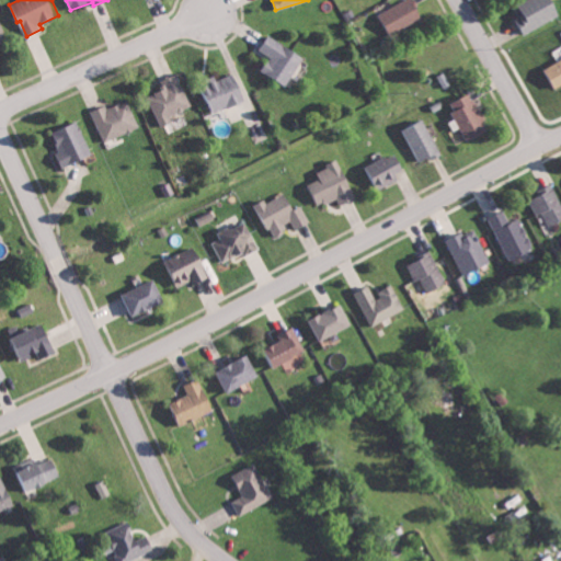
[(403,0),(381,12),(393,34),(425,15),(416,0),(403,0)]
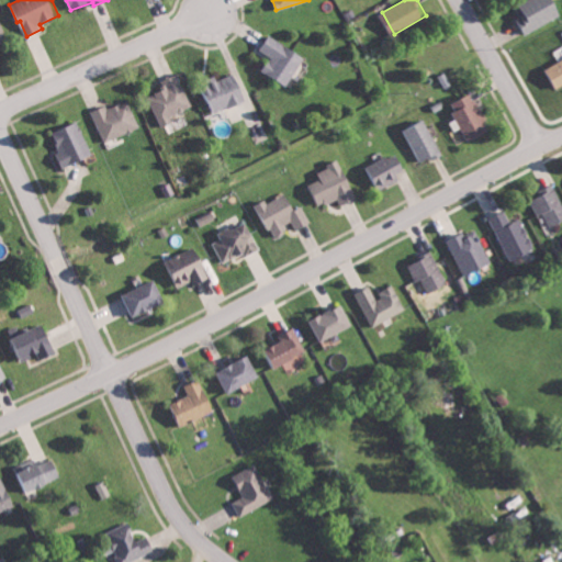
[(525,33),(561,14),(561,12),(555,0),(525,0),(518,3),(524,17),(518,19),(525,33)]
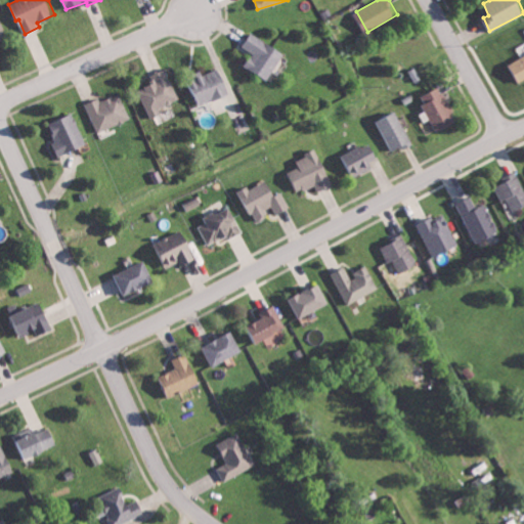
[(0,40),(8,38),(0,12),(0,40)]
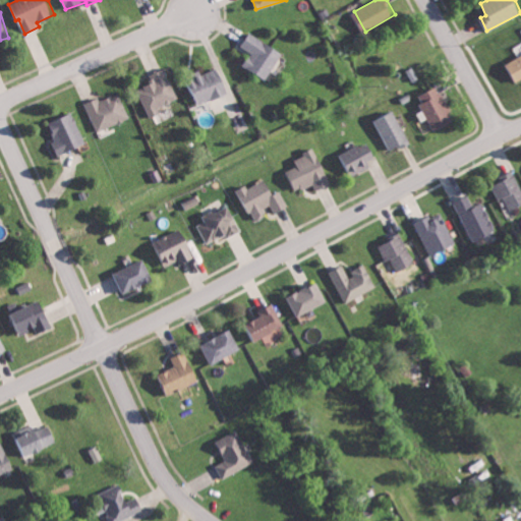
[(245,65),(271,77),(284,49),(249,33),(243,47),(251,52),(245,65)]
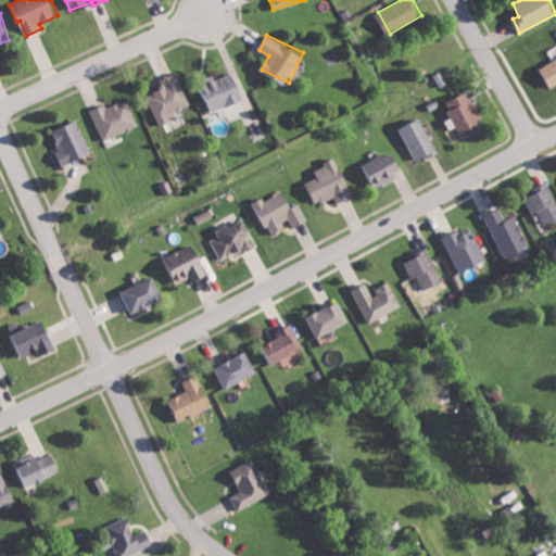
[(555,58),(539,66),(548,88),(555,85),(555,58)]
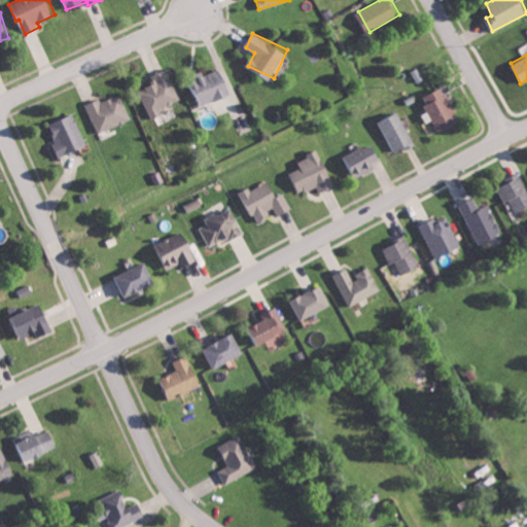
[(191,81),(203,106),(235,92),(223,67),(191,81)]
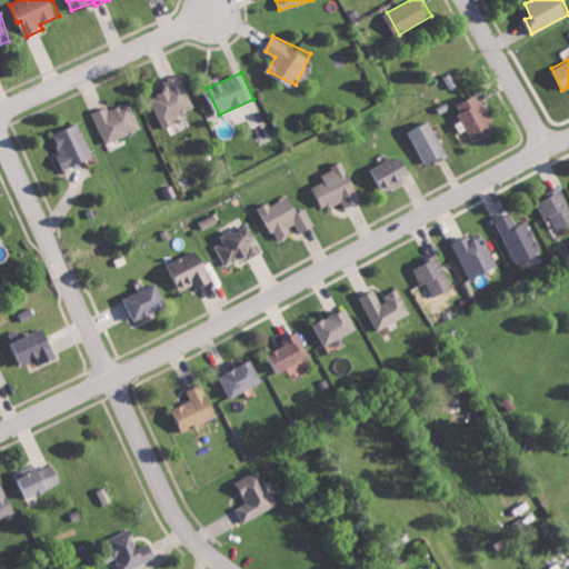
[(197,106),(180,73),(165,82),(168,89),(150,98),(166,129),(177,122),(175,118),(197,106)]
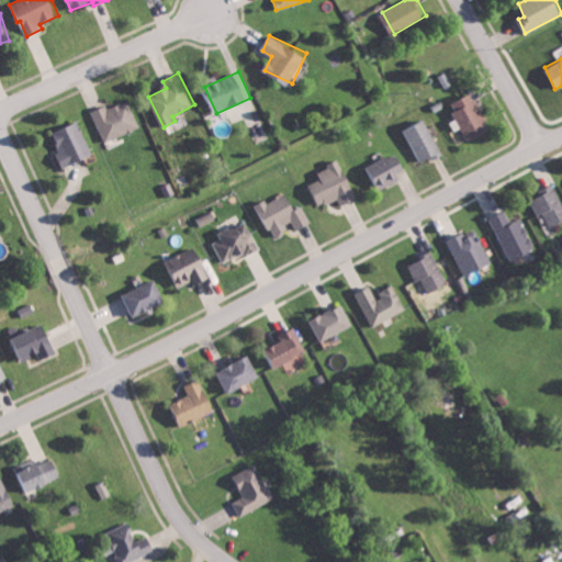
[(450,105),(471,141),(492,128),(470,92),(450,105)]
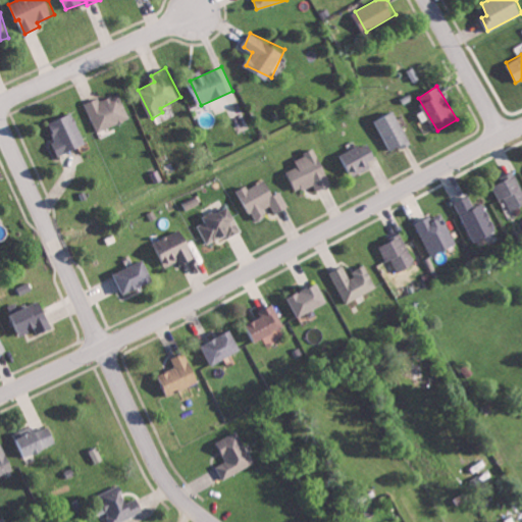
[(98,131),(131,119),(121,92),(88,103),(98,131)]
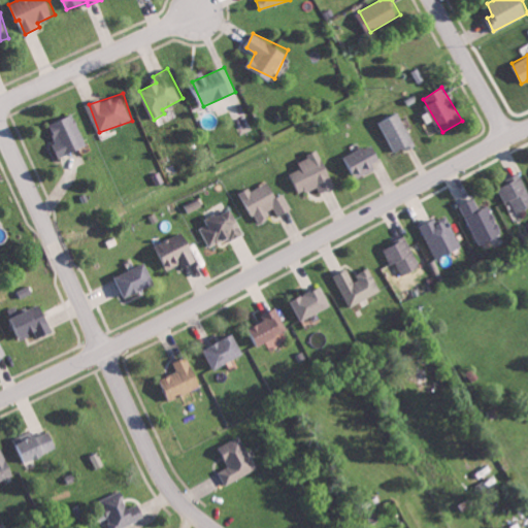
[(398,154),(417,144),(400,111),(382,121),(398,154)]
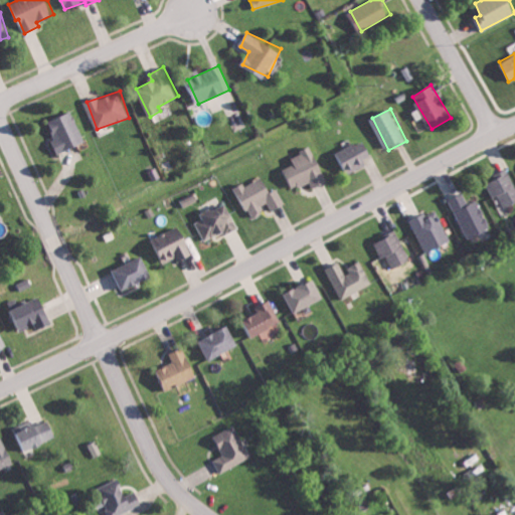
[(59,152),(86,143),(74,111),(49,120),(59,152)]
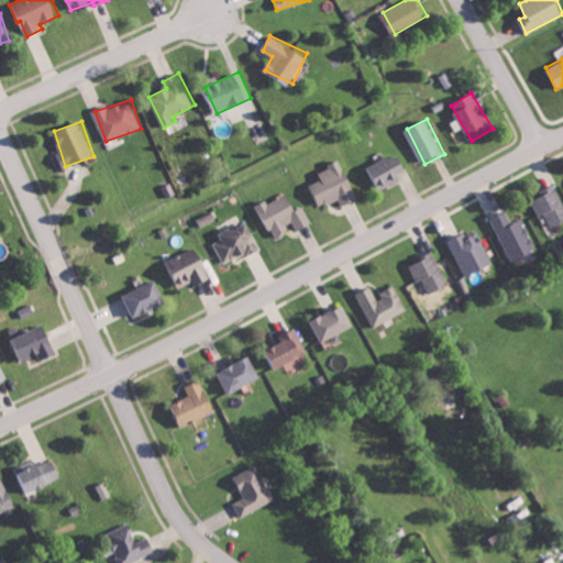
[(366,167),(376,189),(401,178),(399,172),(406,168),(398,152),(366,167)]
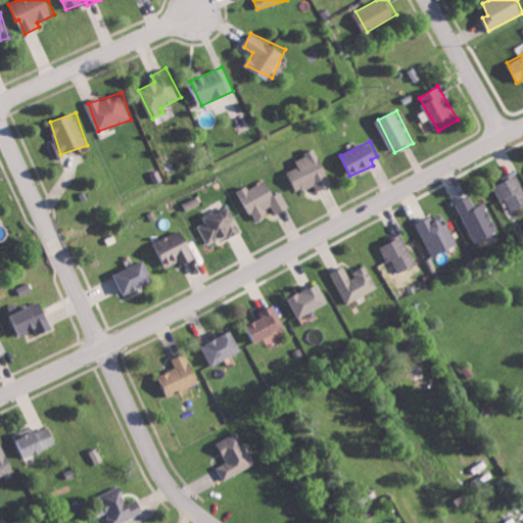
[(300,165),(286,173),(296,192),(315,183),(319,191),(334,183),(317,149),(297,158),(300,165)]
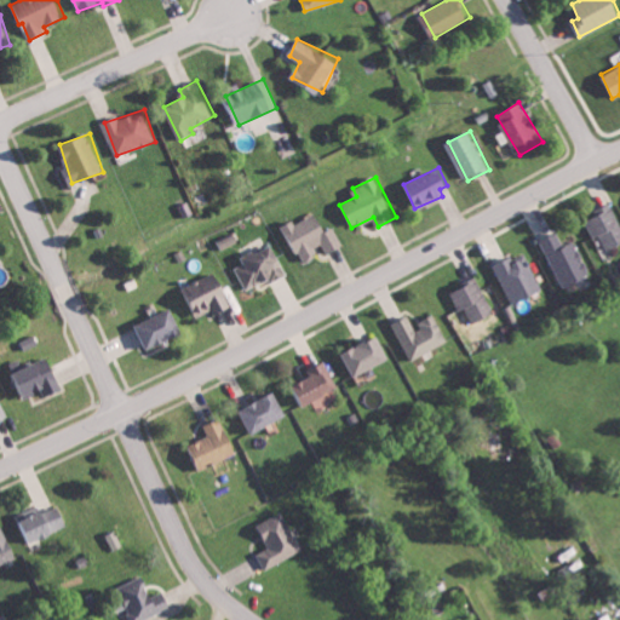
[(595,237),(601,235),(607,250),(619,244),(619,219),(613,202),(597,210),(600,214),(586,220),(595,237)]
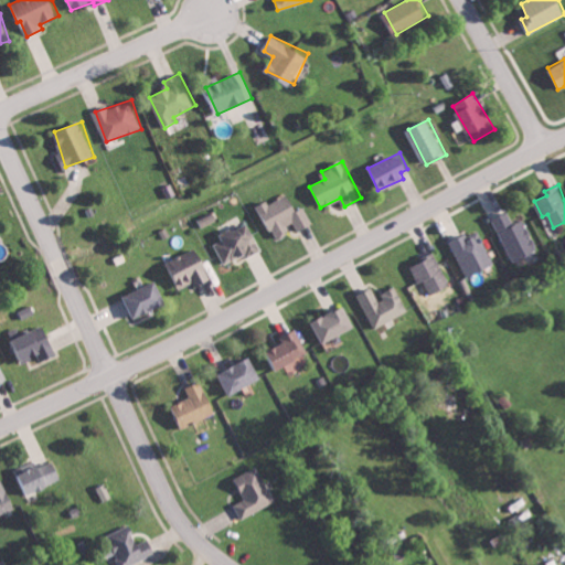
[(315,223),(306,206),(298,210),(289,193),(270,203),(268,200),(257,205),(275,240),(290,232),(287,226),(295,222),(299,231),(315,223)]
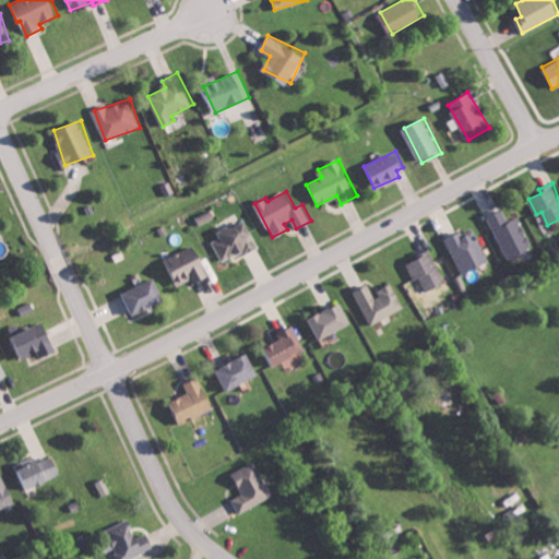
[(508,259),(533,248),(519,217),(509,222),(502,209),(488,215),(508,259)]
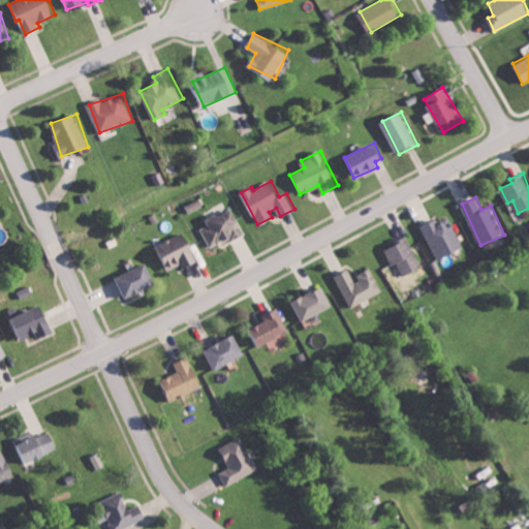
[(211,248),(245,232),(234,208),(208,219),(210,224),(201,228),(211,248)]
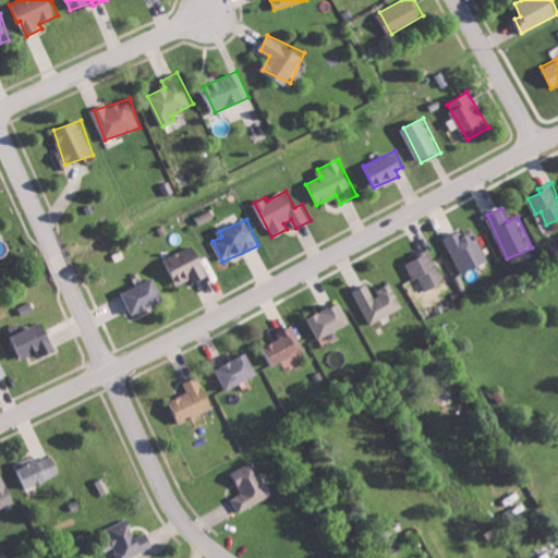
[(460,274),(488,263),(473,227),(446,238),(460,274)]
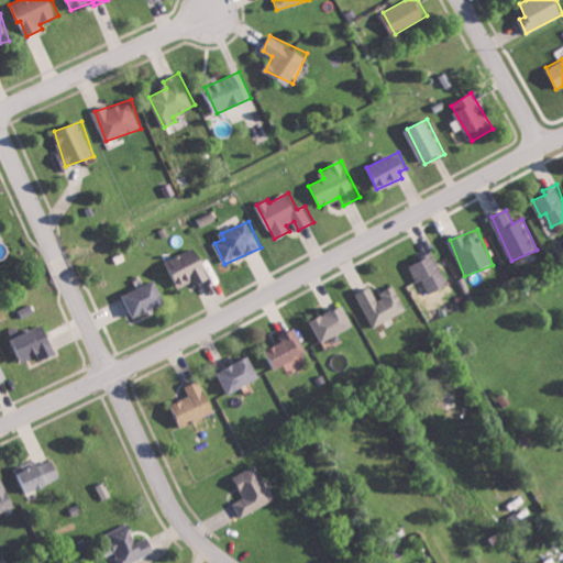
[(166,261),(178,289),(192,283),(195,286),(217,277),(202,245),(166,261)]
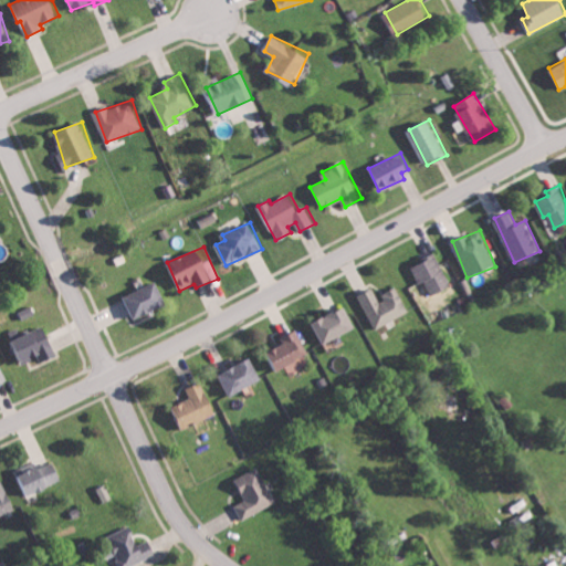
[(433,295),(452,286),(437,253),(411,265),(420,283),(426,280),(433,295)]
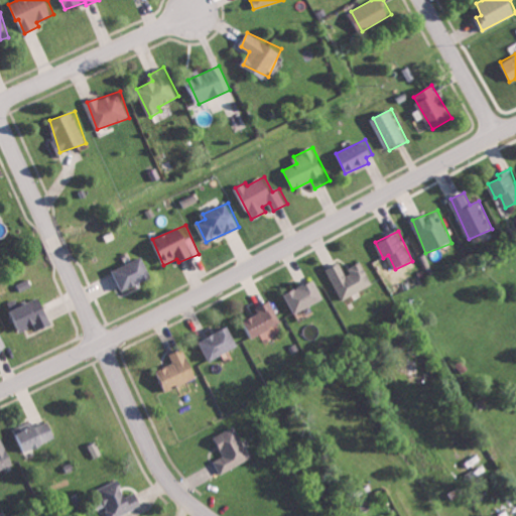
[(154,277),(144,256),(115,269),(125,290),(154,277)]
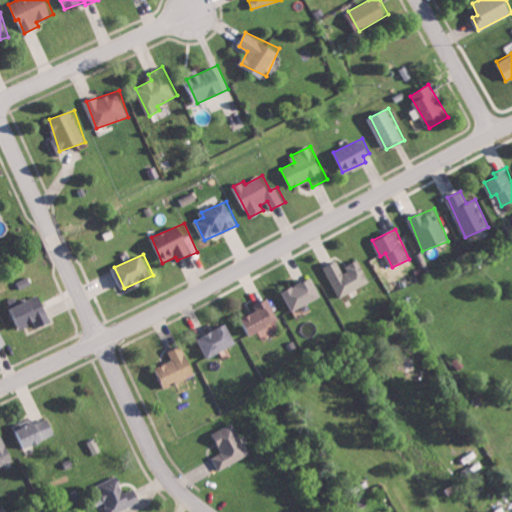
[(369,284),(360,259),(342,266),(340,260),(324,266),(337,296),(369,284)]
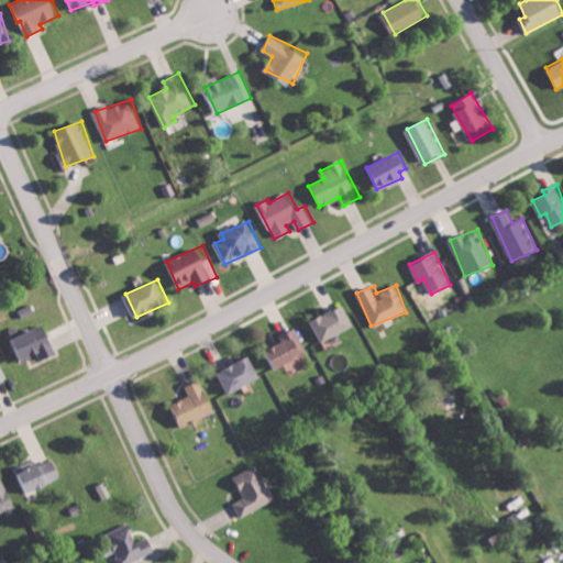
[(313,319),(322,341),(354,328),(345,305),(313,319)]
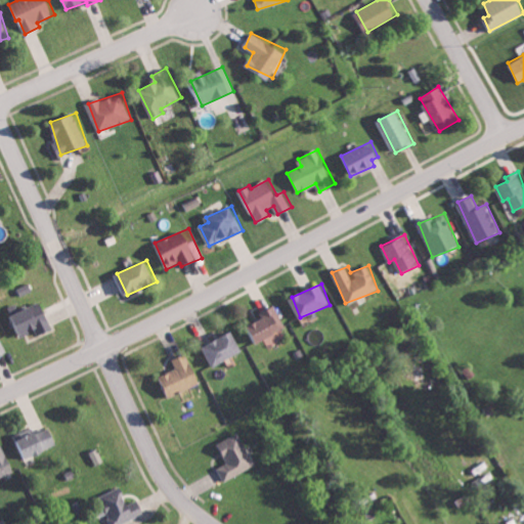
[(23,334),(38,329),(40,334),(53,330),(45,302),(15,311),(23,334)]
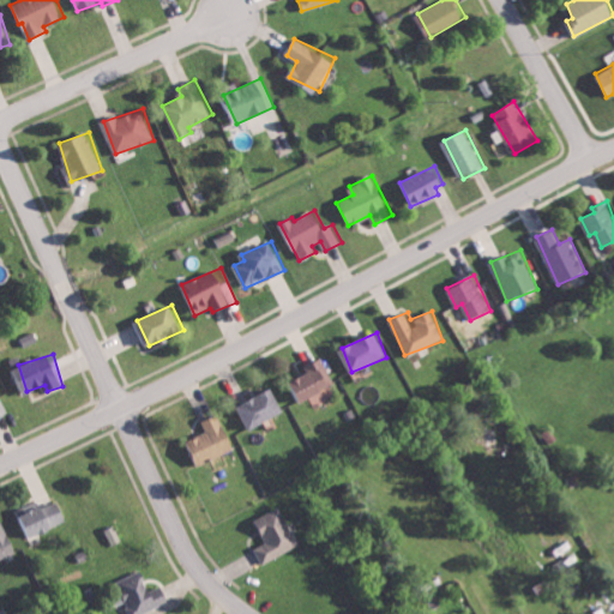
[(335,387),(324,359),(306,365),(309,375),(289,383),(296,401),(335,387)]
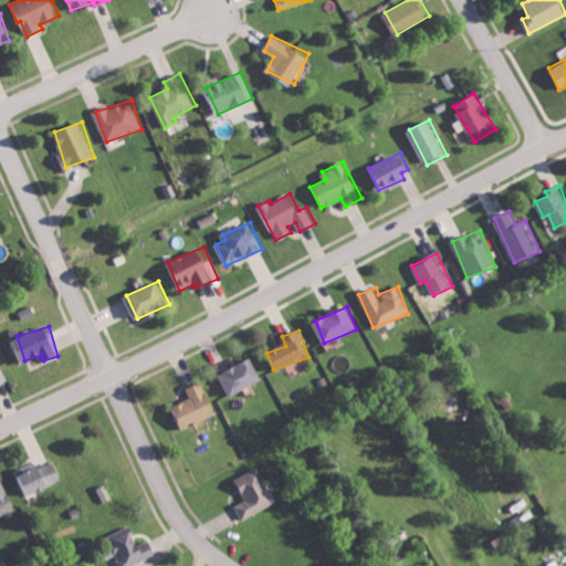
[(264,378),(252,357),(221,374),(232,395),(264,378)]
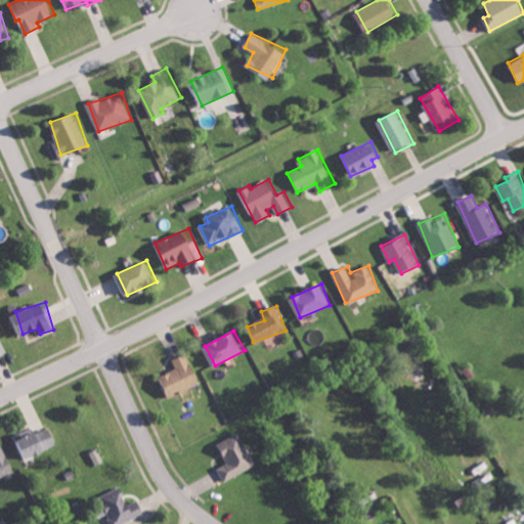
[(0,355),(8,352),(0,334),(0,355)]
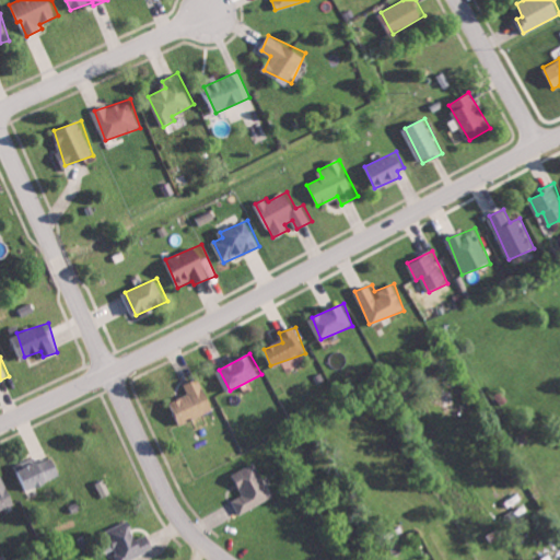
[(185,384),(189,394),(173,399),(182,422),(214,410),(201,377),(185,384)]
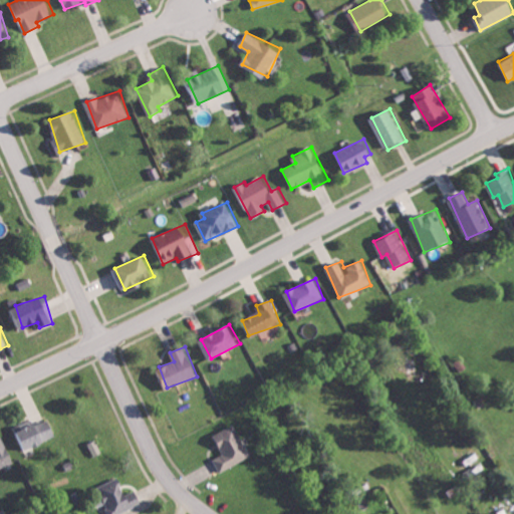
[(31,426),(29,421),(13,427),(22,450),(57,438),(50,419),(31,426)]
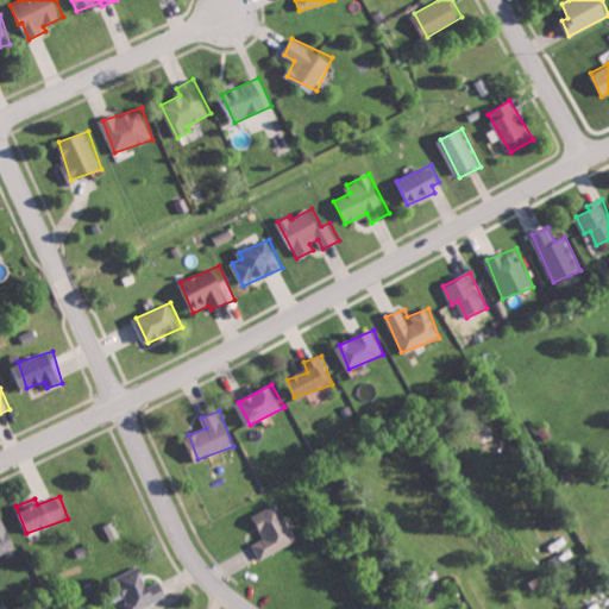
[(300,540),(278,501),(255,514),(267,537),(253,544),(262,559),(300,540)]
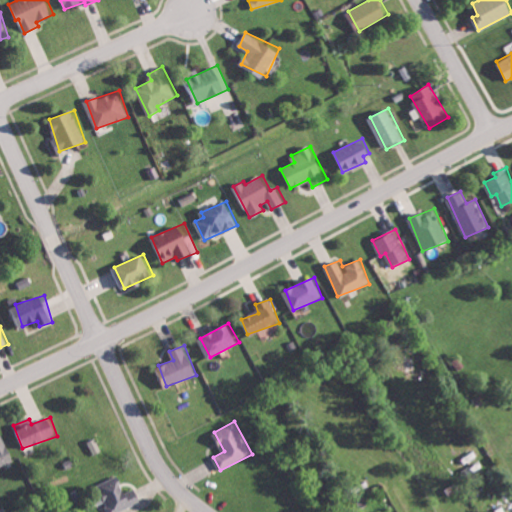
[(0,466),(14,462),(3,432),(0,432),(0,466)]
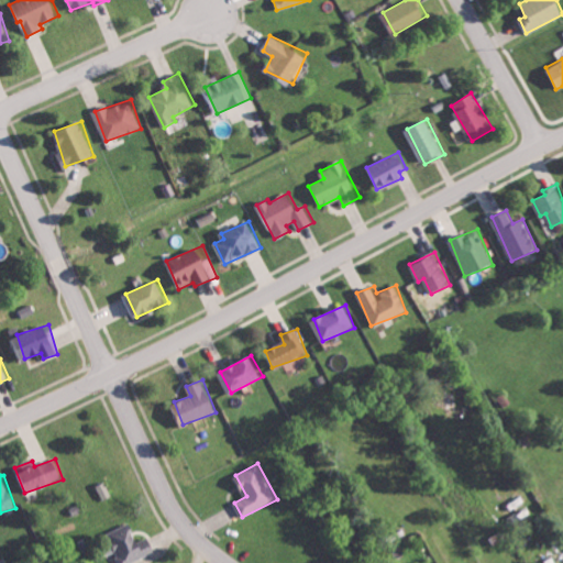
[(111,496),(107,482),(97,485),(101,499),(111,496)]
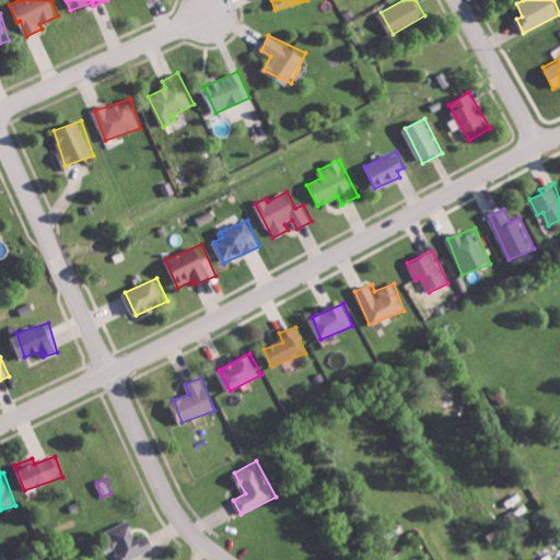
[(107,531),(120,559),(128,559),(155,548),(149,534),(138,538),(129,520),(107,531)]
